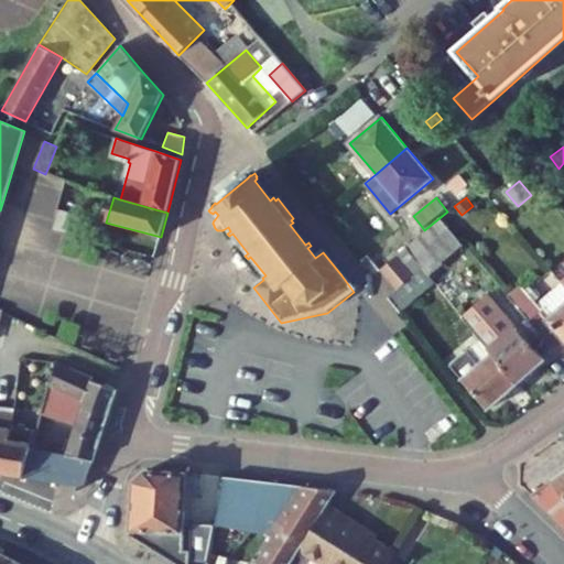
[(58,208),(53,229),(78,237),(84,215),(58,208)]
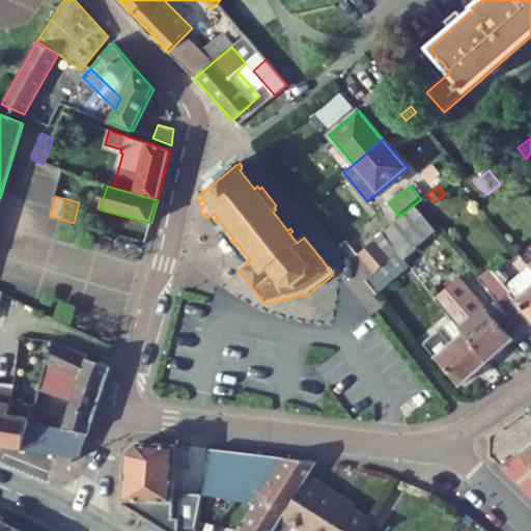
[(417,247),(436,230),(415,206),(400,218),(384,233),(406,260),(418,248),(417,247)]
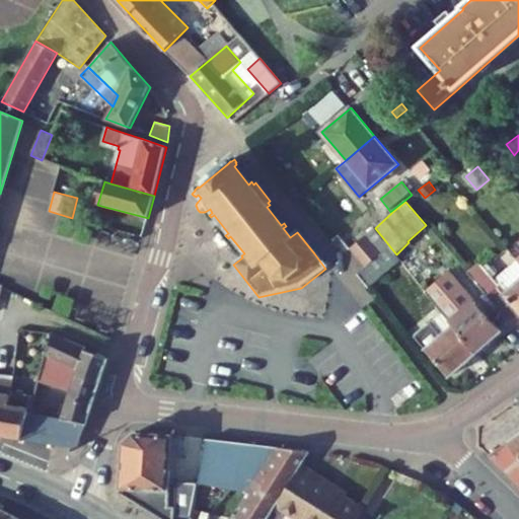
[(366,267),(357,275),(369,288),(401,261),(396,254),(375,228),(374,228),(365,236),(381,254),(380,255),(366,267)]
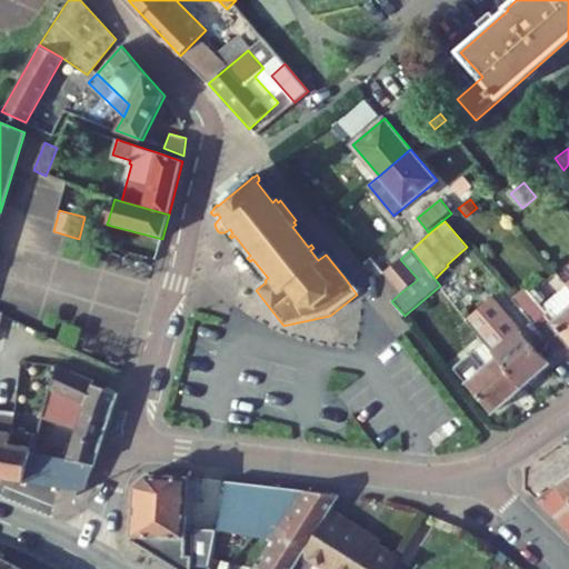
[(120,271),(125,257),(111,253),(107,268),(120,271)]
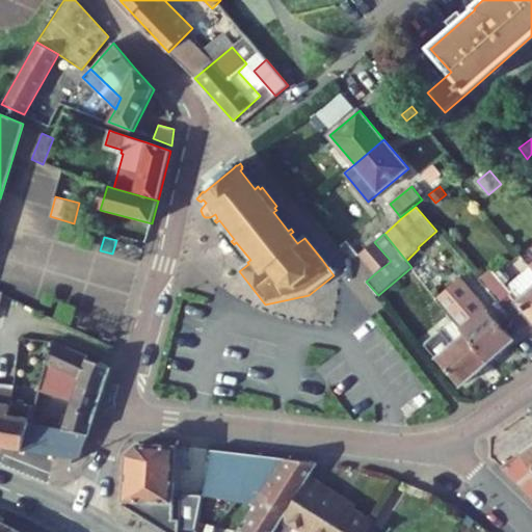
[(360,255),(374,272),(375,273),(390,262),(373,243),(365,250),(360,255)]
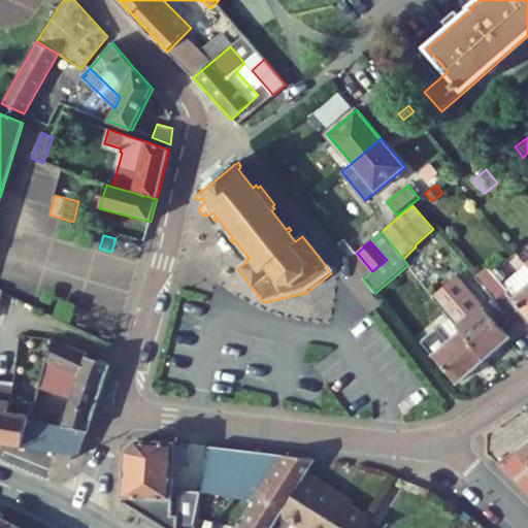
[(137,261),(141,246),(127,242),(123,257),(137,261)]
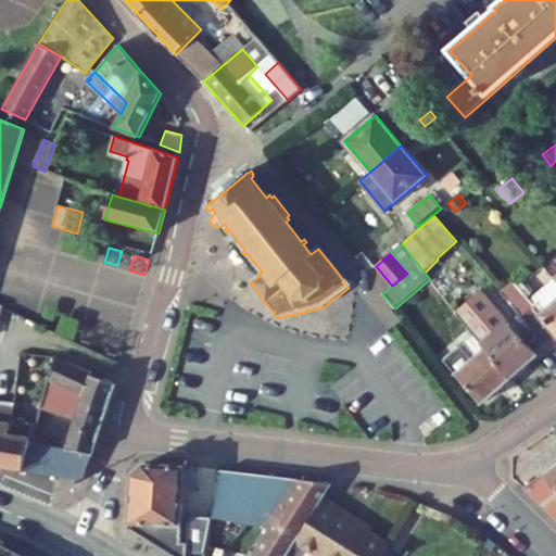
[(555,279),(531,301),(516,282),(502,293),(548,346),(555,339),(555,279)]
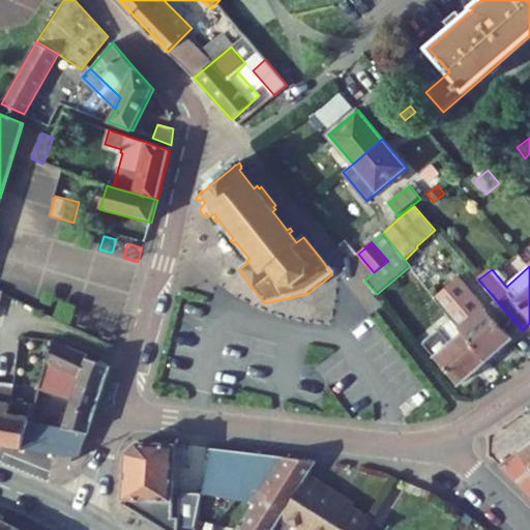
[(511,339),(474,296),(461,307),(445,290),(444,291),(436,298),(452,318),(488,360),(511,339)]
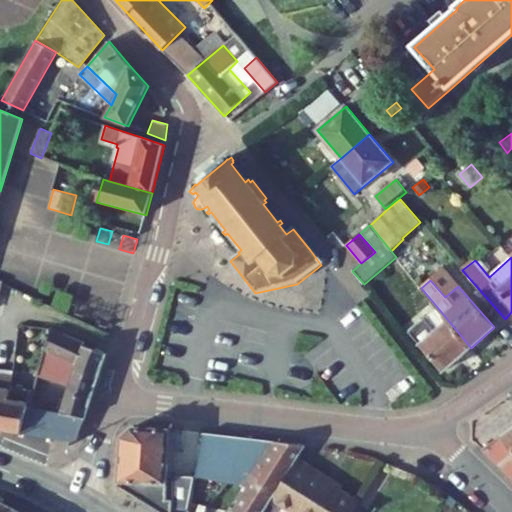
[(0,429),(19,433),(27,407),(22,403),(25,391),(11,387),(12,374),(0,372),(0,284),(0,283),(0,282),(0,429)]
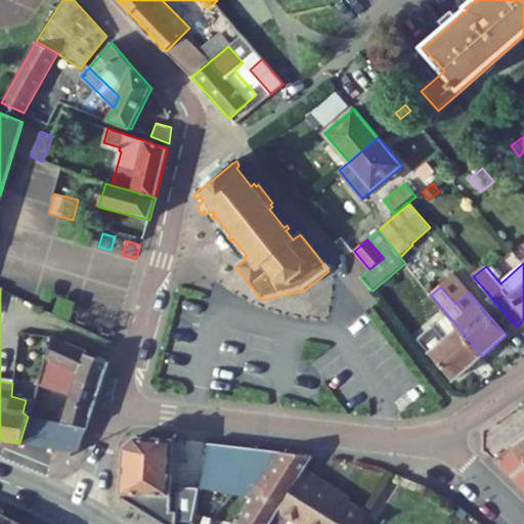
[(77,315),(89,320),(95,309),(83,303),(77,315)]
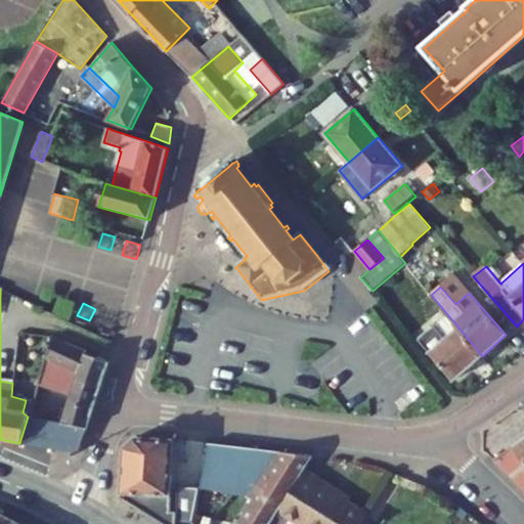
[(482,356),(447,314),(426,333),(418,340),(430,354),(453,381),(482,356)]
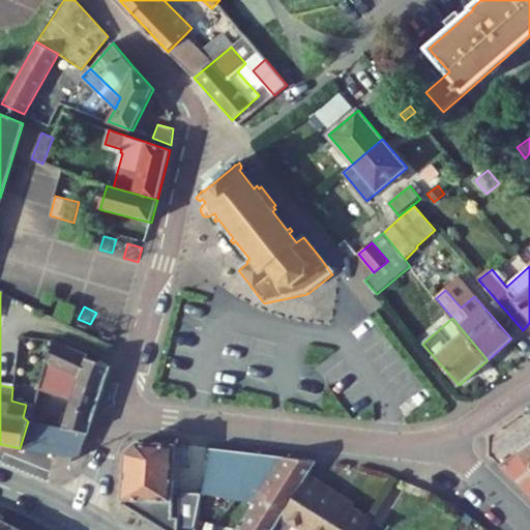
[(99,333),(113,341),(119,326),(106,320),(99,333)]
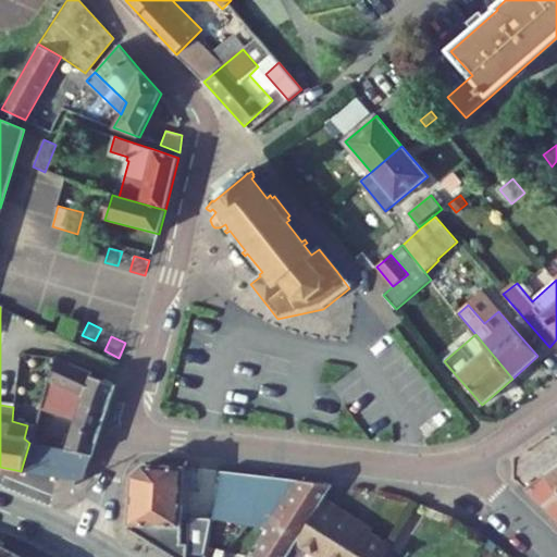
[(91,455),(113,386),(90,376),(90,375),(53,358),(42,397),(40,405),(76,417),(66,447),(65,450),(91,455)]
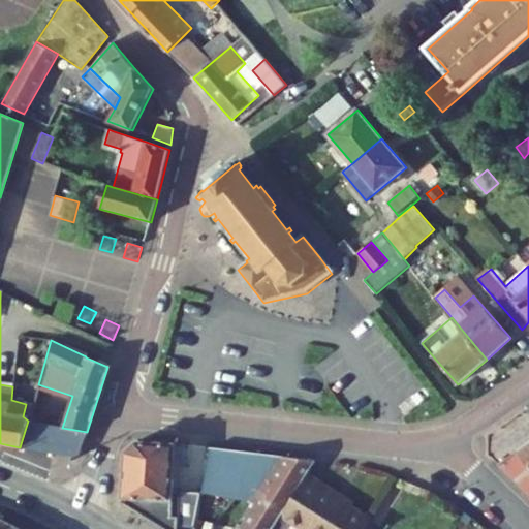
[(28,418),(28,421),(37,423),(40,409),(32,406),(28,418)]
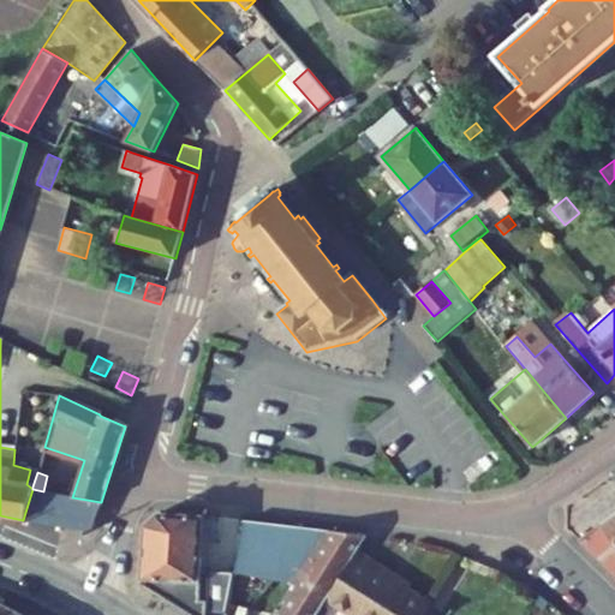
[(57,526),(63,495),(43,491),(33,489),(23,520),(57,526)]
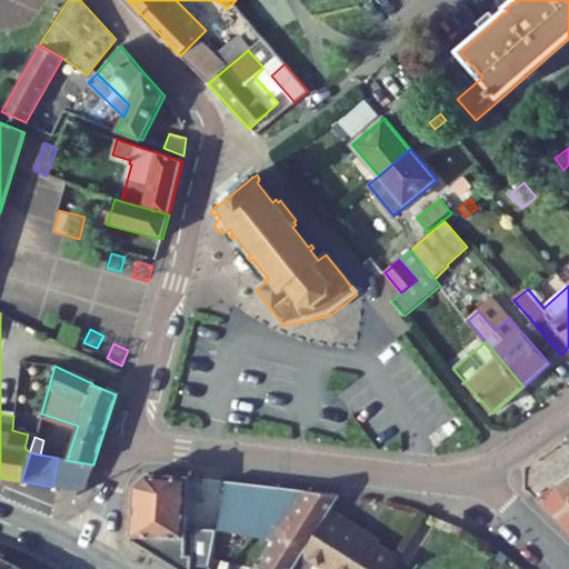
[(186,556),(190,477),(149,475),(136,487),(133,541),(177,568),(191,568),(192,556),(186,556)]
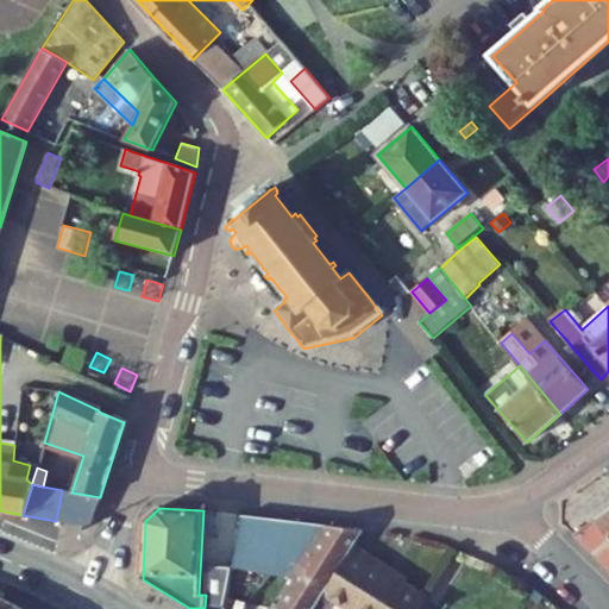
[(573,537),(608,571),(608,509),(596,519),(573,534),(575,535),(573,537)]
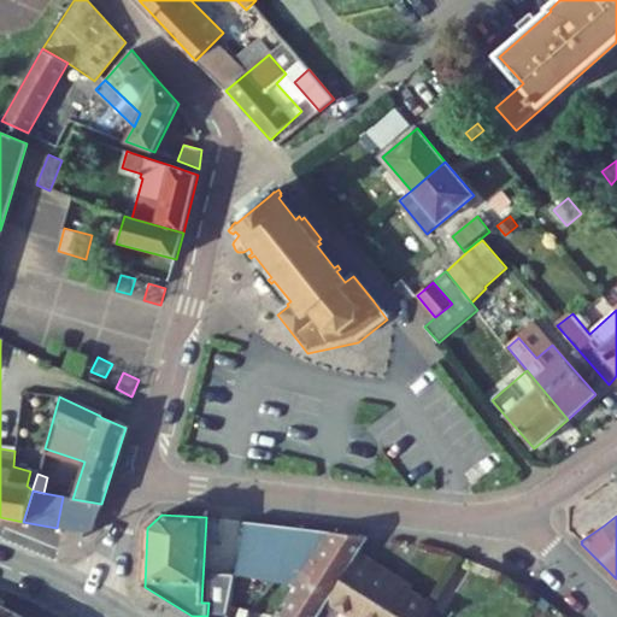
[(318,616),(329,601),(359,554),(370,538),(330,532),(246,522),(236,571),(303,583),(283,613),(289,616),(318,616)]
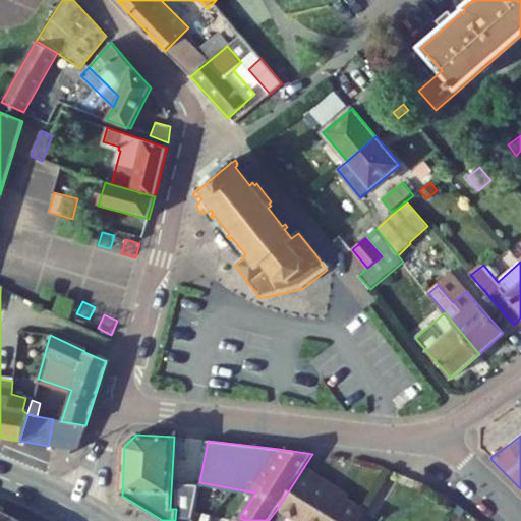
[(348,498),(322,480),(303,468),(278,508),(299,520),(360,520),(365,513),(346,501),(348,498)]
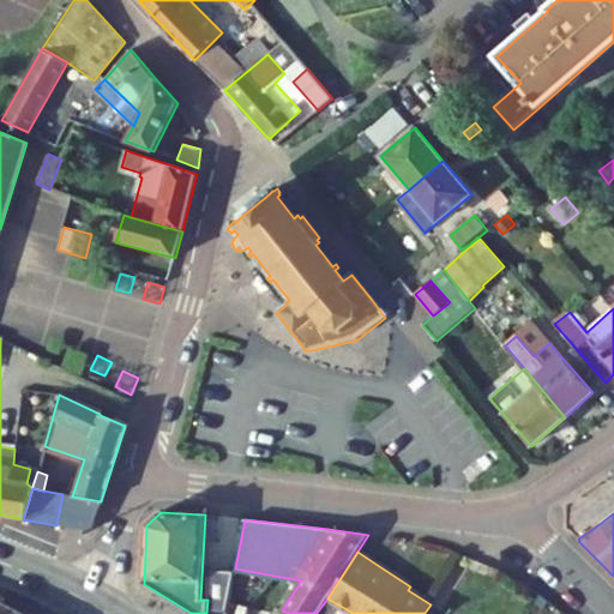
[(0,613),(20,613),(0,602),(0,613)]
